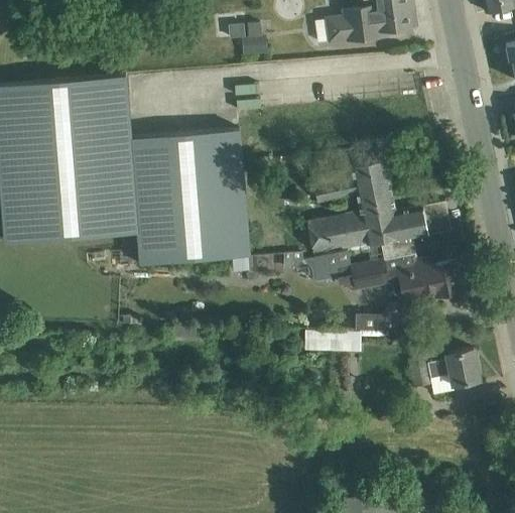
[(343,0),(344,9),(343,9),(344,15),(325,17),(329,43),(381,36),(381,31),(418,26),(413,0),(343,0)]
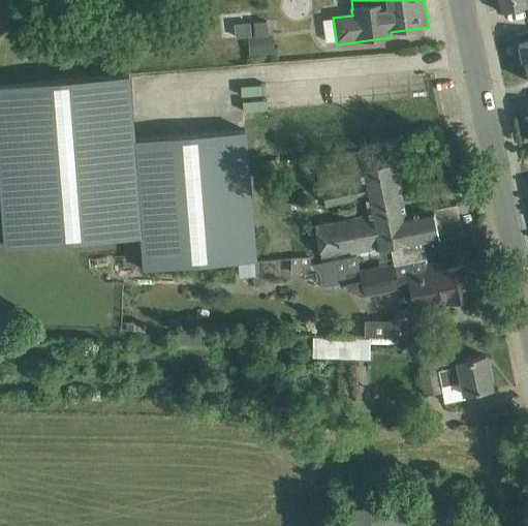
[(495,0),(498,13),(527,6),(527,0),(495,0)]
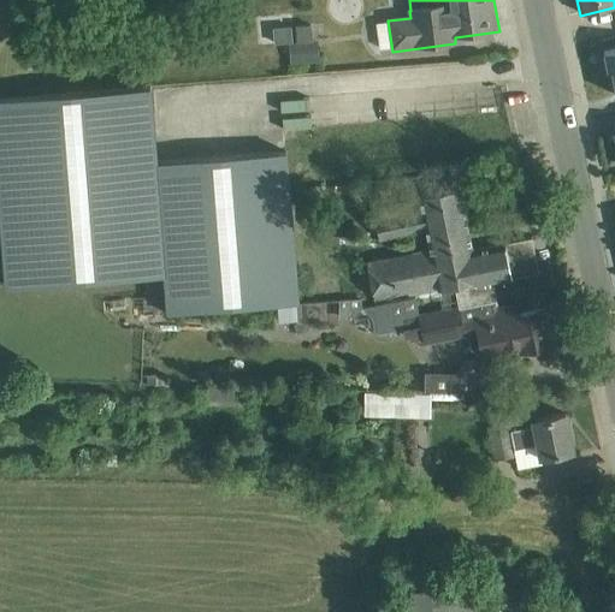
[(273,28),(275,47),(287,47),(287,65),(314,64),(313,27),(273,28)]
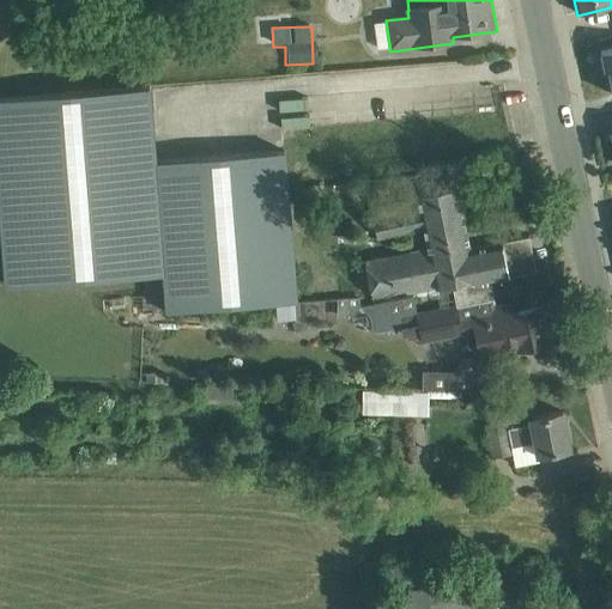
[(611,50),(601,54),(605,72),(609,71),(611,85),(611,50)]
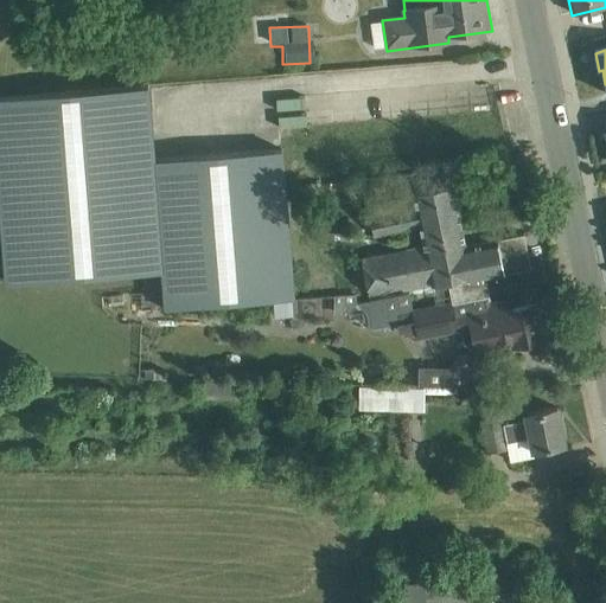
[(150,88),(0,98),(0,196),(7,284),(164,273),(165,310),(293,300),(281,152),(221,153),(155,161),(150,88)]
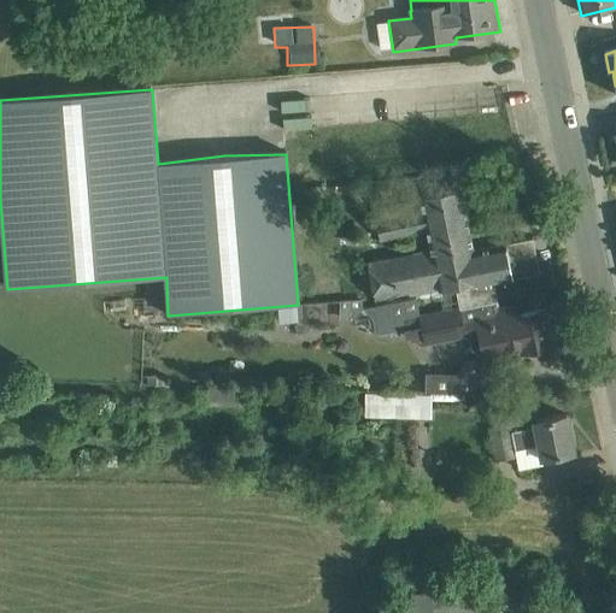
[(429,246),(470,237),(461,190),(421,199),(421,202),(380,210),(382,219),(376,220),(380,241),(427,231),(429,246)]
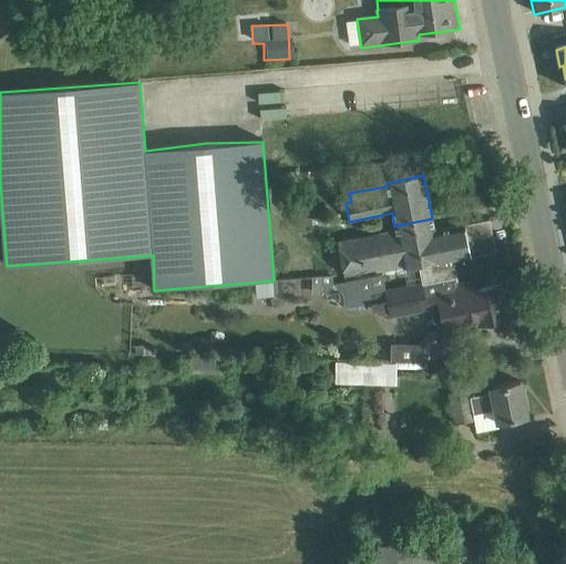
[(432,218),(394,226),(395,233),(339,244),(342,273),(345,277),(376,272),(377,274),(403,268),(403,269),(419,266),(422,285),(422,286),(435,284),(456,279),(458,282),(454,262),(496,253),(490,221),(435,233),(432,218)]
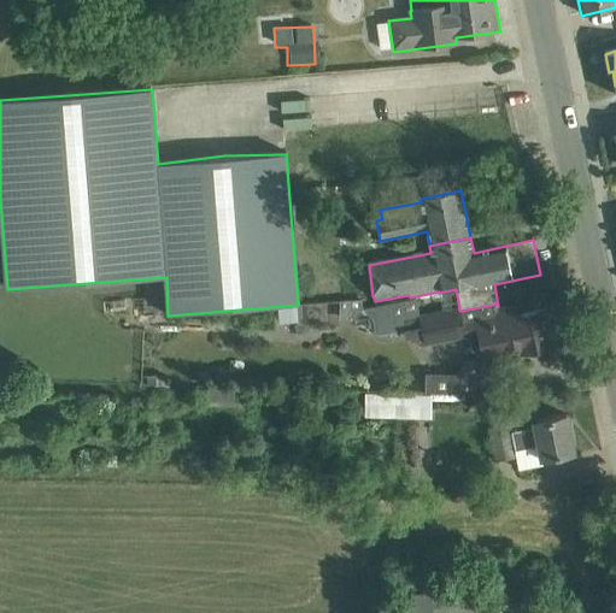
[(416,301),(365,310),(374,322),(375,334),(379,335),(408,330),(406,322),(420,318),(416,301)]
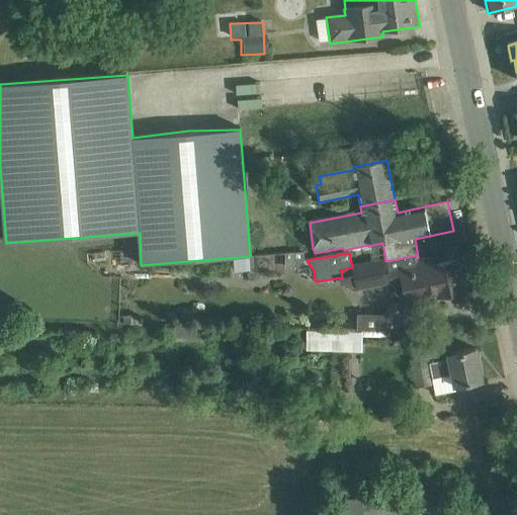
[(418,257),(399,262),(403,282),(392,284),(397,285),(399,296),(407,302),(437,294),(438,297),(464,292),(457,262),(433,267),(431,259),(419,261),(418,257)]
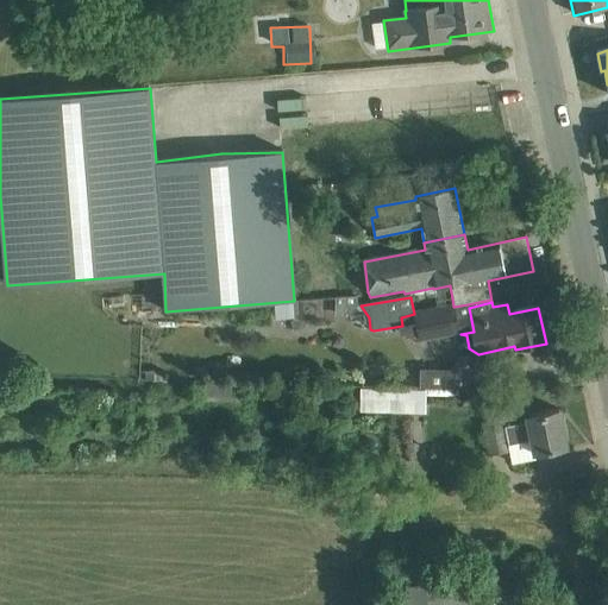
[(453,306),(414,314),(420,342),(461,334),(474,332),(469,308),(468,304),(453,307),(453,306)]
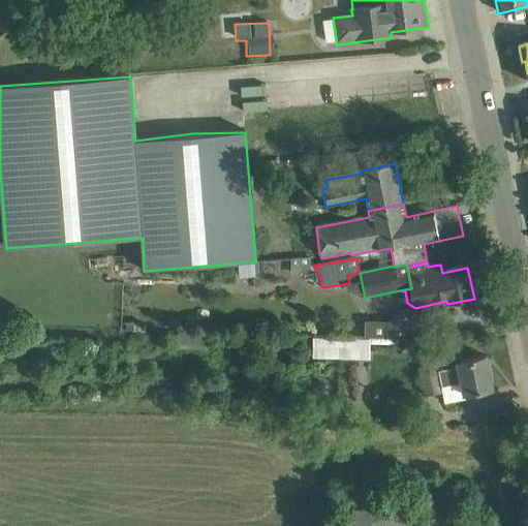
[(424,340),(425,325),(367,322),(366,339),(399,339),(424,340)]
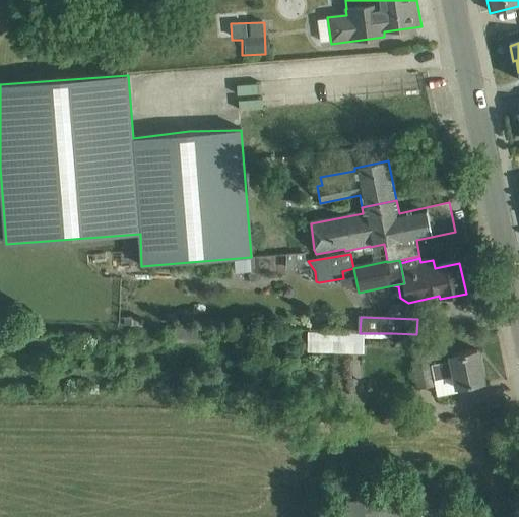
[(363,356),(364,338),(307,333),(307,352),(363,356)]
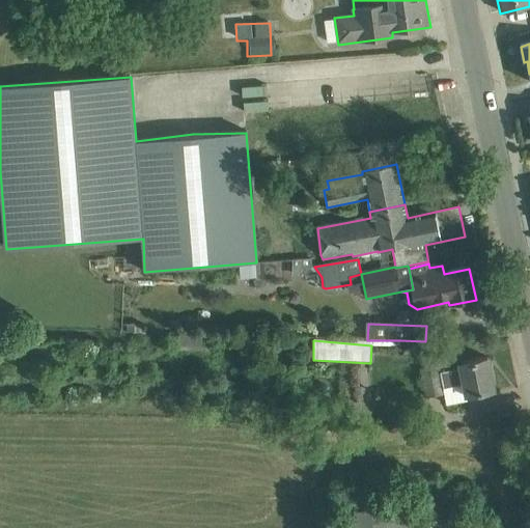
[(494,390),(487,359),(459,364),(461,369),(441,372),(439,366),(421,369),(426,398),(444,394),(447,407),(468,403),(467,396),(494,390)]
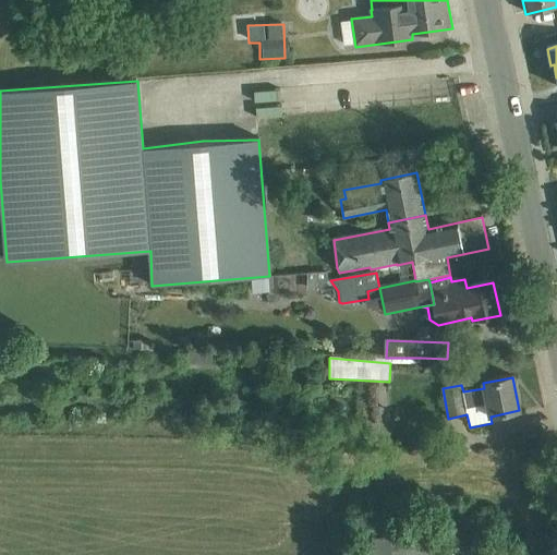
[(302,431),(286,430),(286,445),(302,446),(302,431)]
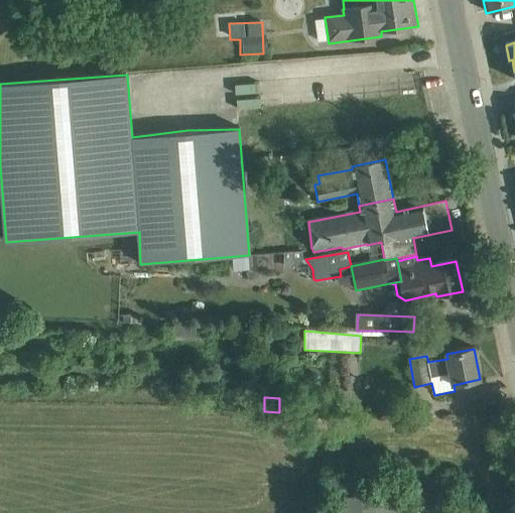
[(339,496),(339,512),(403,512),(403,495),(339,496)]
